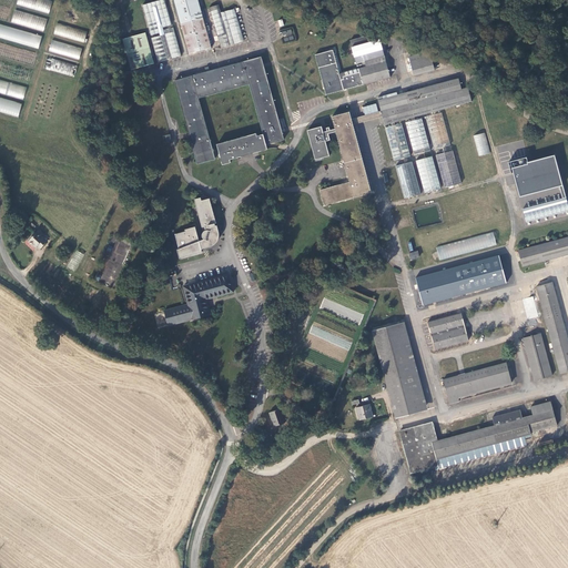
[(52,0),(17,0),(17,6),(49,13),(52,0)]
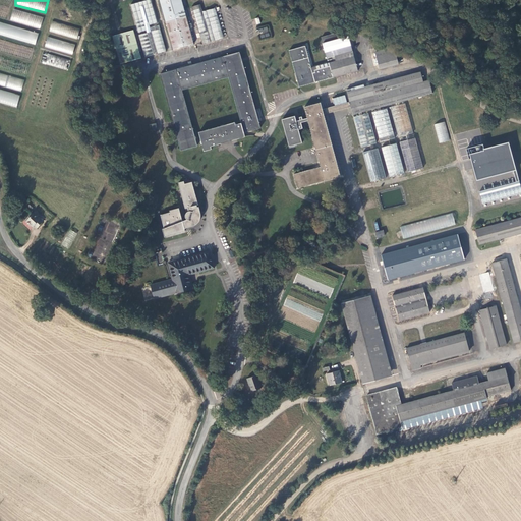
[(193,39),(182,0),(160,0),(173,45),(193,39)]
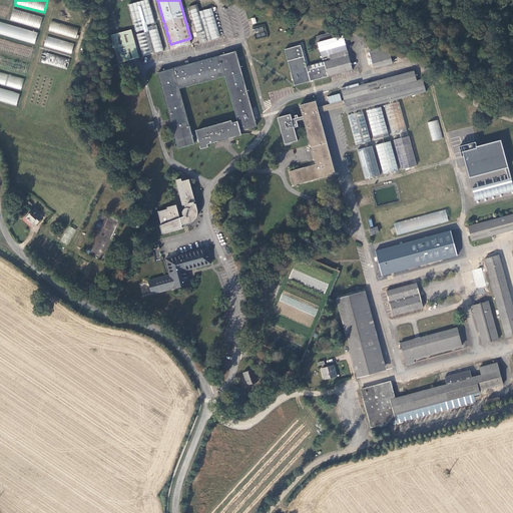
[(218,33),(209,0),(196,0),(189,2),(198,39),(218,33)]
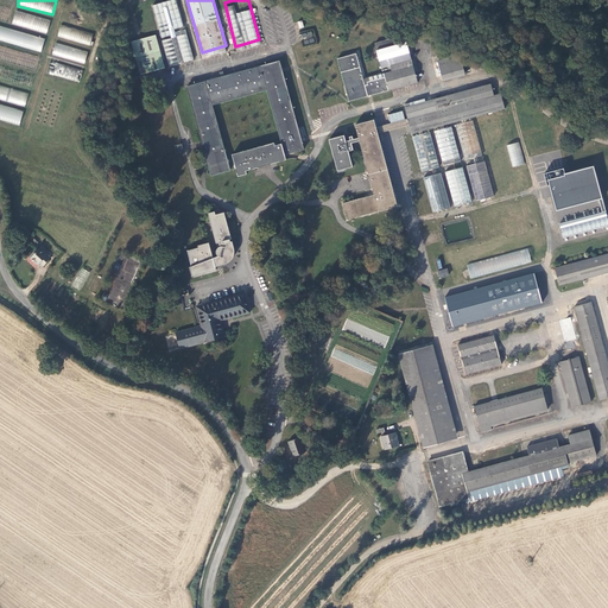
[(16,10),(12,24),(46,35),(50,20),(16,10)]
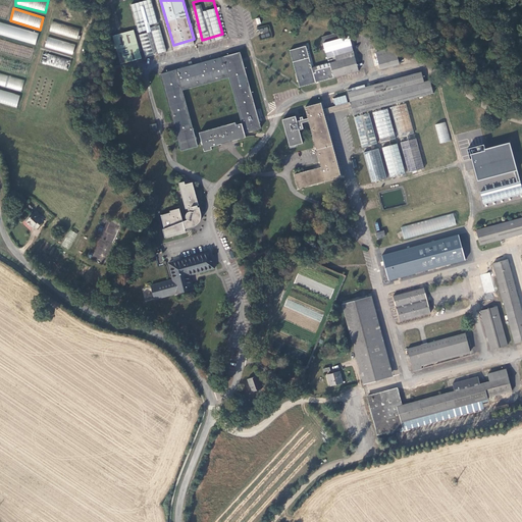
[(166,47),(159,20),(150,22),(151,27),(139,30),(146,52),(166,47)]
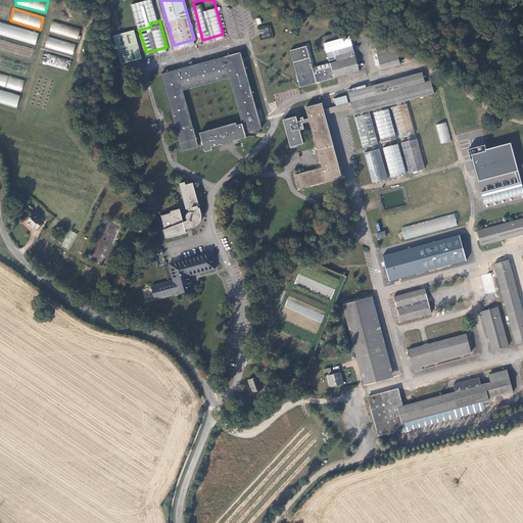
[(39,33),(0,21),(0,35),(36,45),(39,33)]
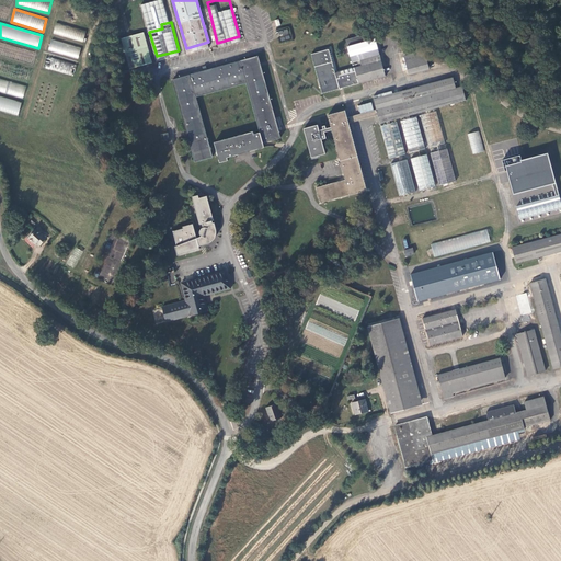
[(83,42),(87,31),(56,23),(53,34),(83,42)]
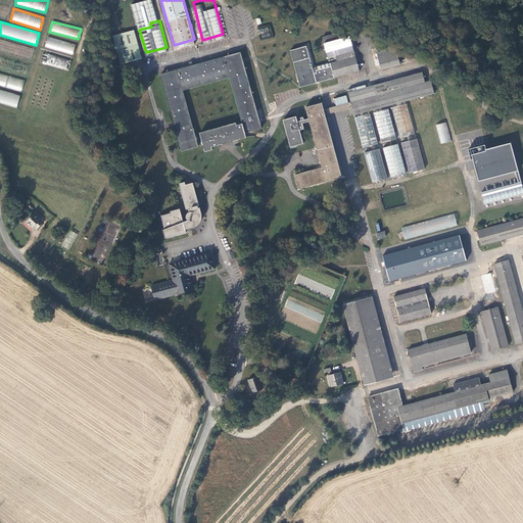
[(359,67),(347,27),(322,34),(327,55),(335,53),(336,58),(311,65),(304,42),(290,46),(299,83),(359,67)]
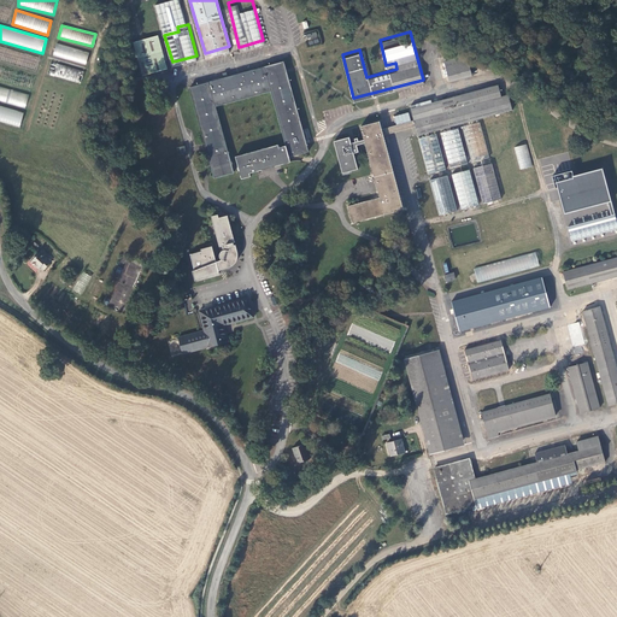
[(56,43),(52,56),(86,65),(89,53),(56,43)]
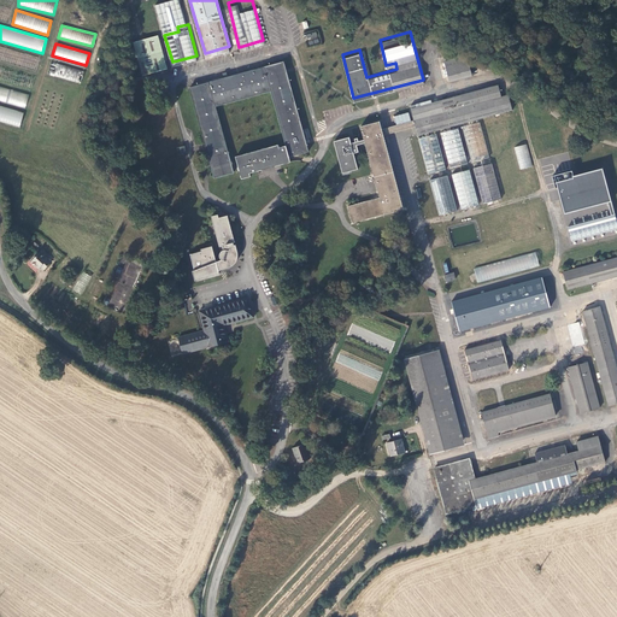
[(137,52),(142,69),(168,63),(165,52),(166,52),(164,45),(137,52)]
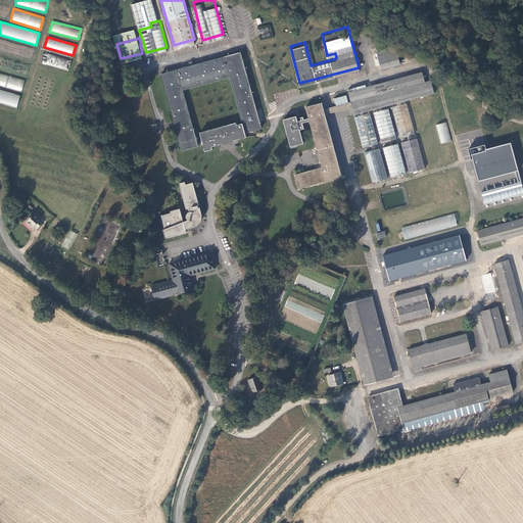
[(398,60),(393,44),(375,49),(380,65),(398,60)]
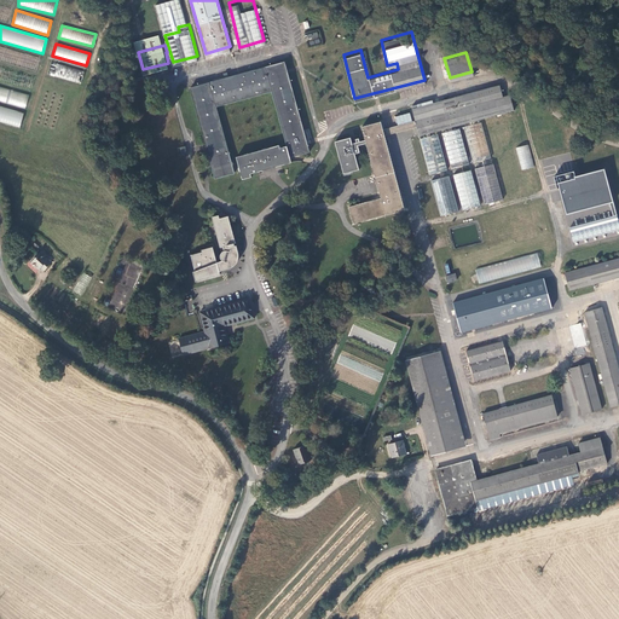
[(81,84),(84,70),(51,63),(48,76),(81,84)]
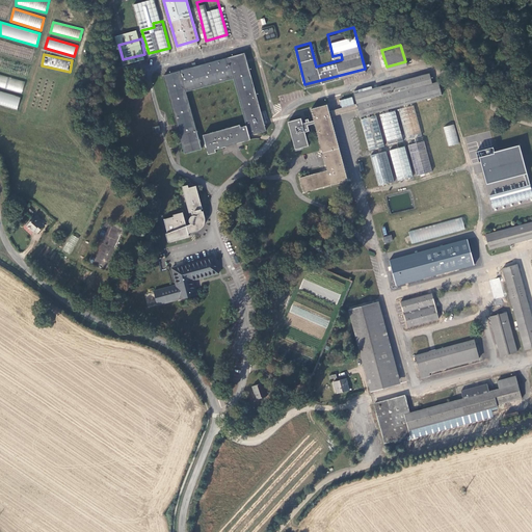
[(266,131),(244,54),(163,75),(185,154),(202,150),(186,92),(234,80),(247,127),(241,128),(240,125),(204,135),(209,155),(218,153),(217,150),(251,139),(250,136),(266,131)]
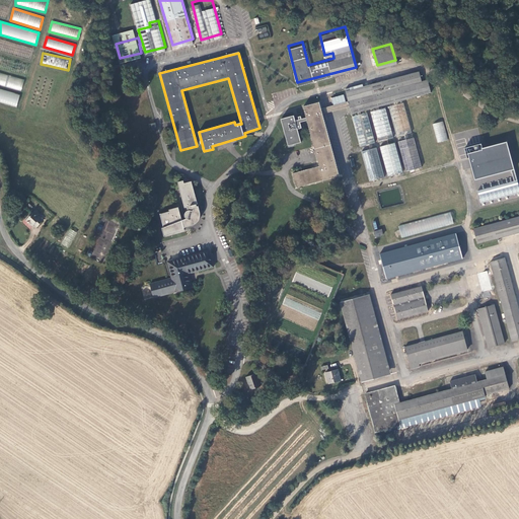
[(0,84),(21,90),(24,79),(0,72),(0,84)]
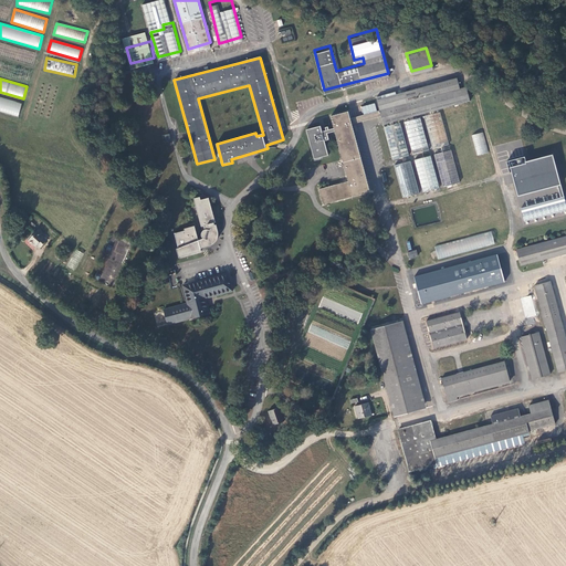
[(380,116),(383,125),(473,100),(470,86),(459,90),(456,79),(388,97),(387,95),(378,98),(378,101),(376,101),(378,109),(380,116)]
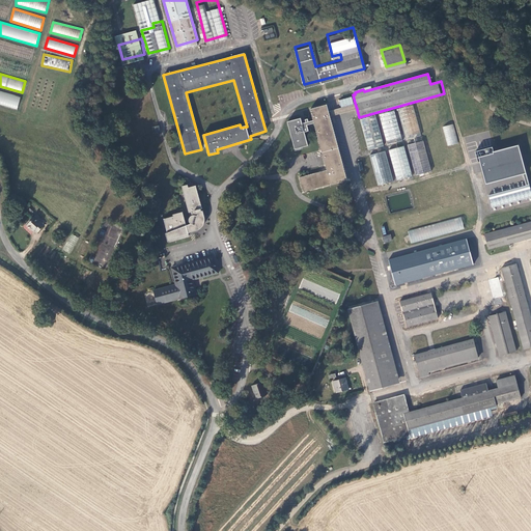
[(0,104),(18,109),(21,95),(0,90),(0,104)]
